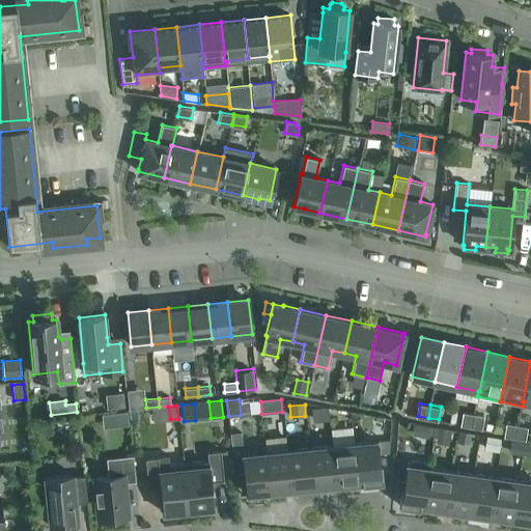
[(323,408),(311,409),(313,423),(329,421),(328,408),(323,408)]
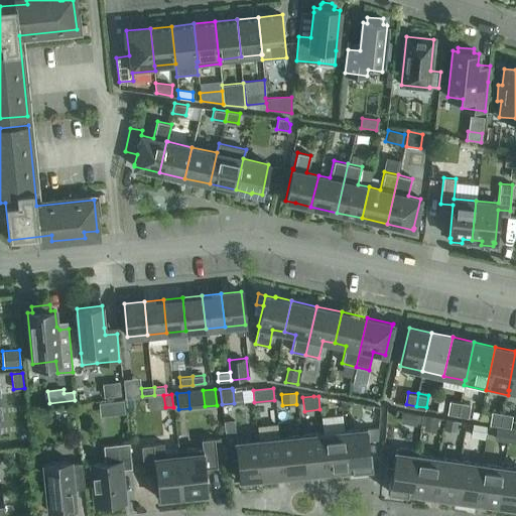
[(460,414),(462,401),(450,399),(448,412),(460,414)]
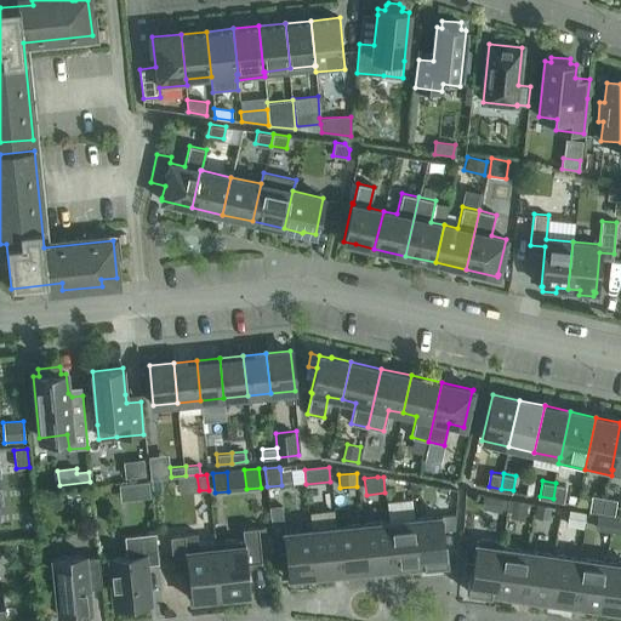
[(148,482),(132,484),(134,500),(151,497),(148,482)]
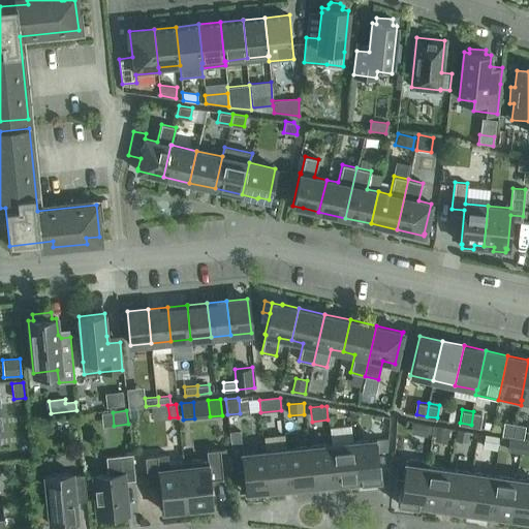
[(484,413),(473,411),(471,425),(481,427),(484,413)]
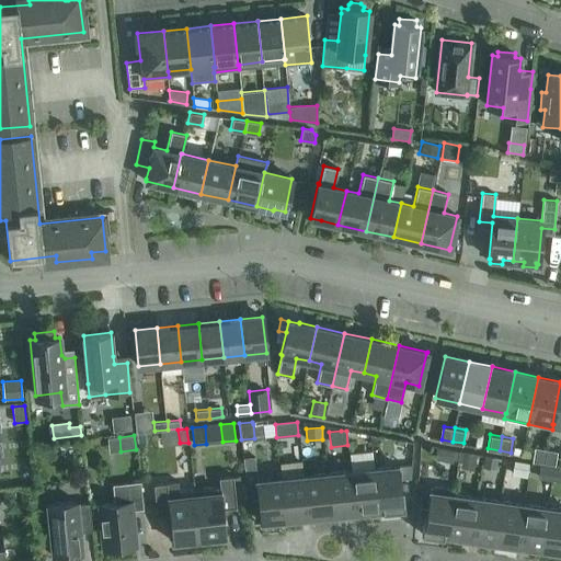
[(545,461),(547,447),(536,446),(535,460),(545,461)]
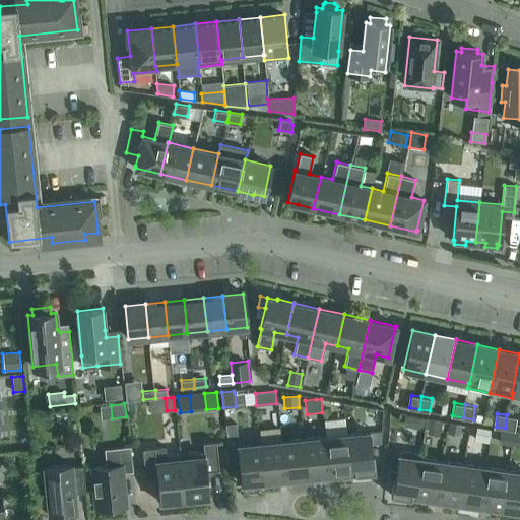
[(405,414),(404,421),(420,425),(421,417),(405,414)]
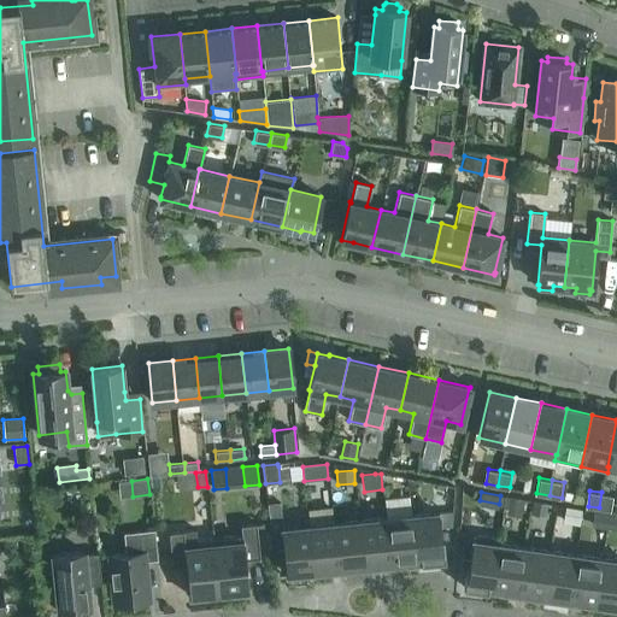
[(601,492),(599,507),(612,509),(615,494),(601,492)]
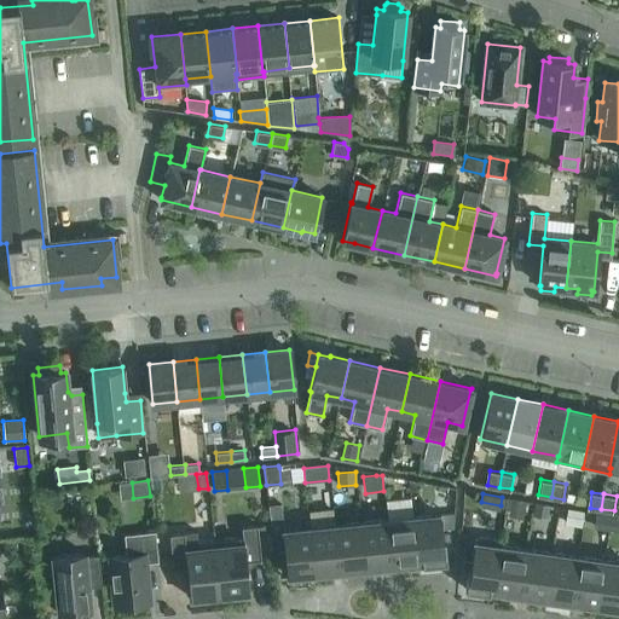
[(507,498),(504,510),(524,513),(526,501),(507,498)]
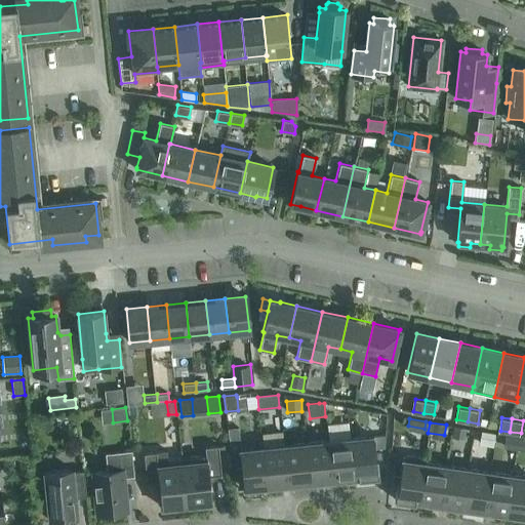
[(453,427),(450,437),(465,439),(466,429),(453,427)]
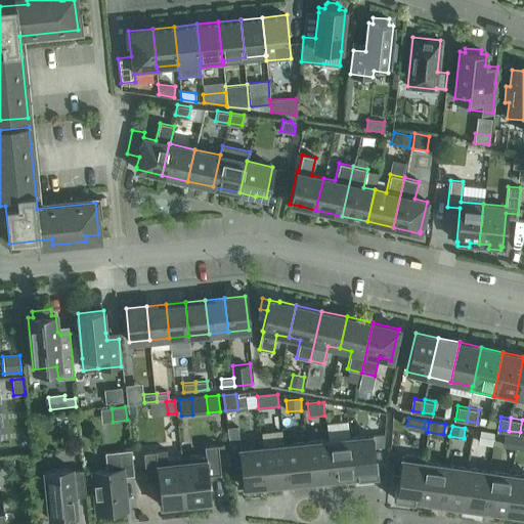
[(237,427),(227,428),(229,444),(239,443),(237,427)]
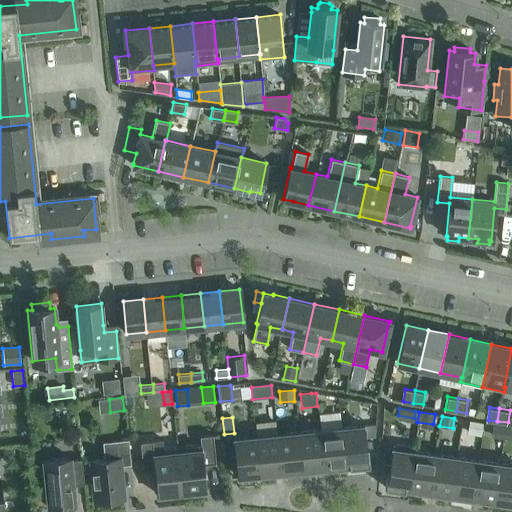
[(468,421),(466,434),(481,436),(483,423),(468,421)]
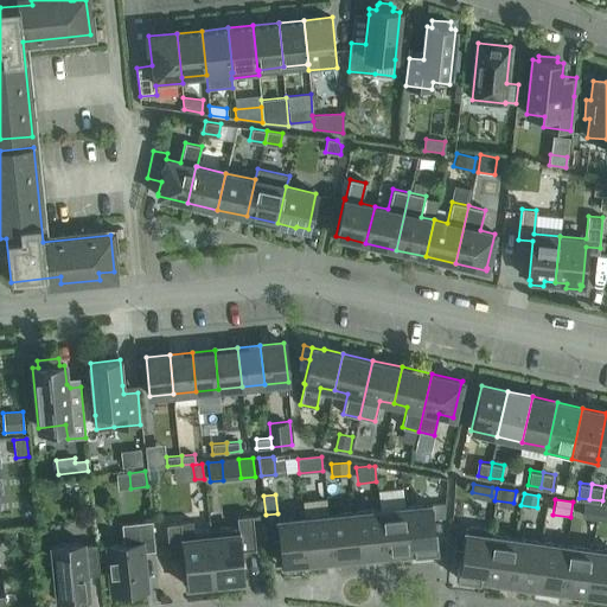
[(445,518),(445,503),(432,504),(433,519),(445,518)]
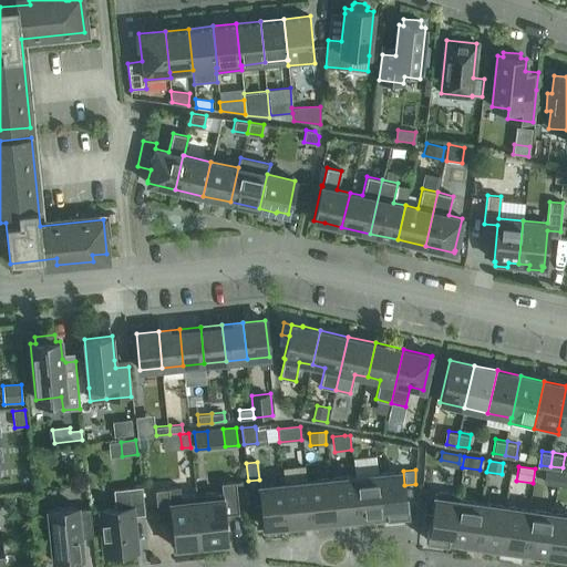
[(546,470),(544,485),(556,486),(558,472),(546,470)]
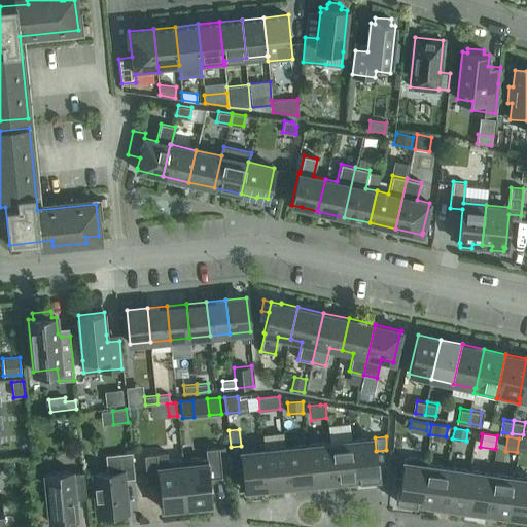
[(375,437),(351,441),(355,479),(359,479),(359,481),(380,479),(378,459),(377,459),(376,451),(375,437)]
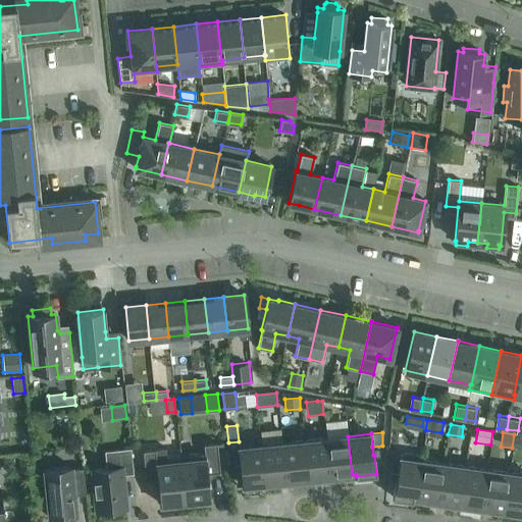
[(521,435),(514,434),(512,448),(521,449),(521,435)]
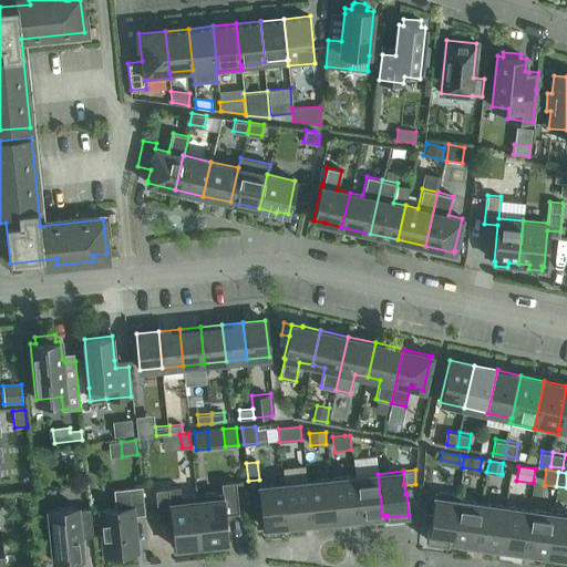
[(359,517),(382,515),(378,474),(354,476),(359,517)]
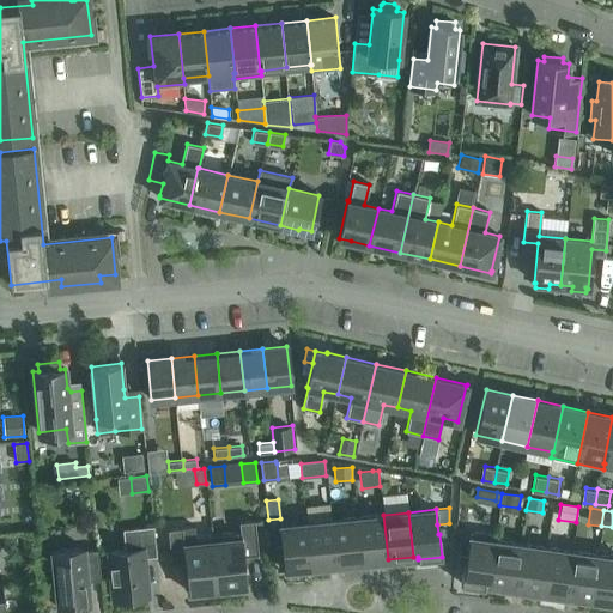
[(362,562),(388,559),(383,515),(358,517),(362,562)]
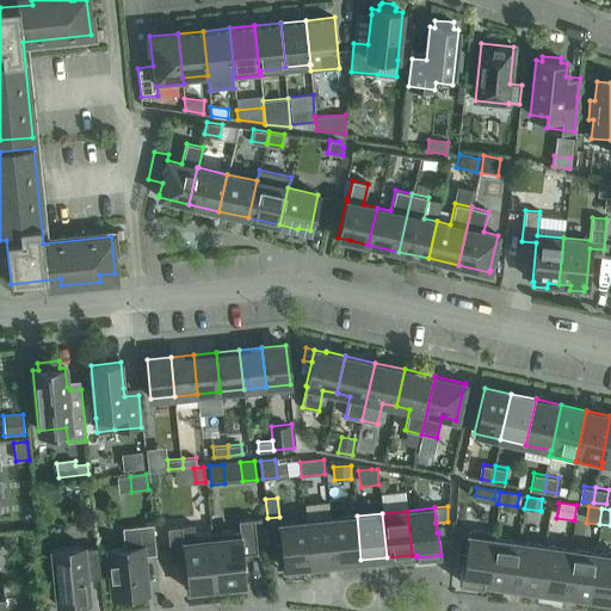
[(335,563),(360,560),(357,516),(331,518),(335,563)]
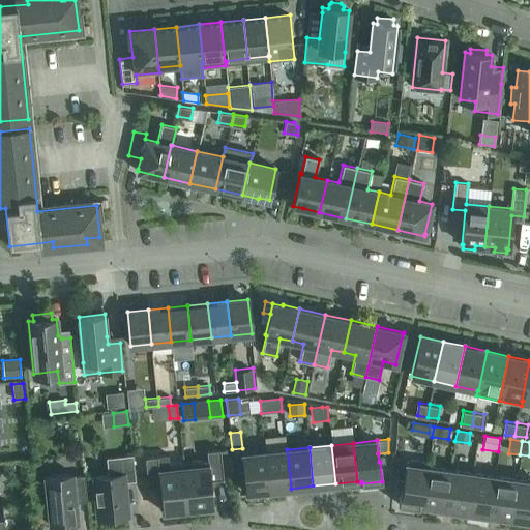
[(204,507),(213,506),(211,480),(223,478),(219,449),(206,450),(208,465),(183,467),(188,511),(204,509),(204,507)]
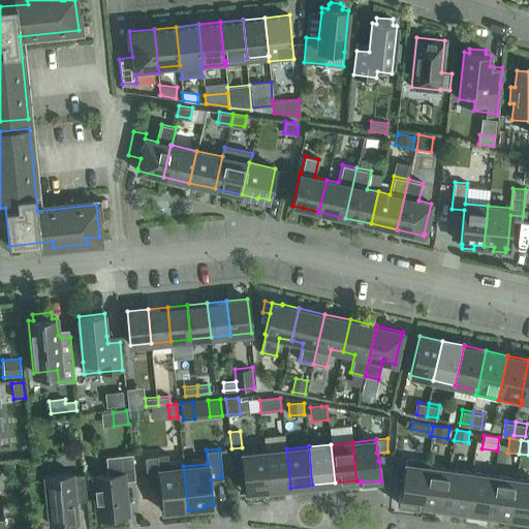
[(268,490),(290,488),(286,448),(265,450),(268,490)]
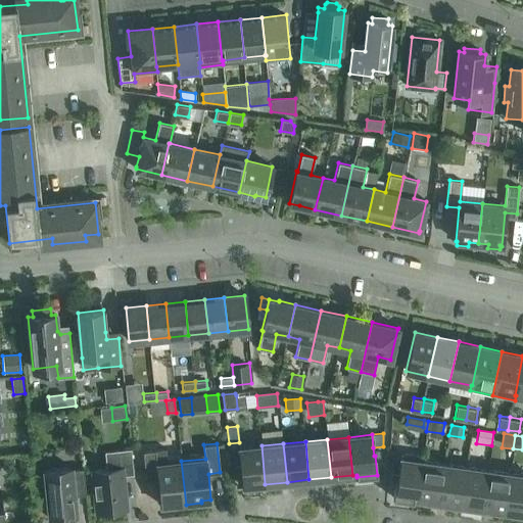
[(242,486),(265,484),(262,445),(238,448),(242,486)]
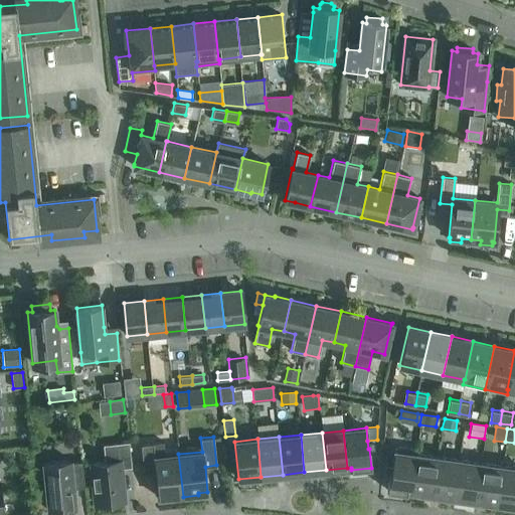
[(92,464),(96,504),(124,501),(121,468),(132,467),(129,442),(104,445),(105,460),(103,463),(92,464)]
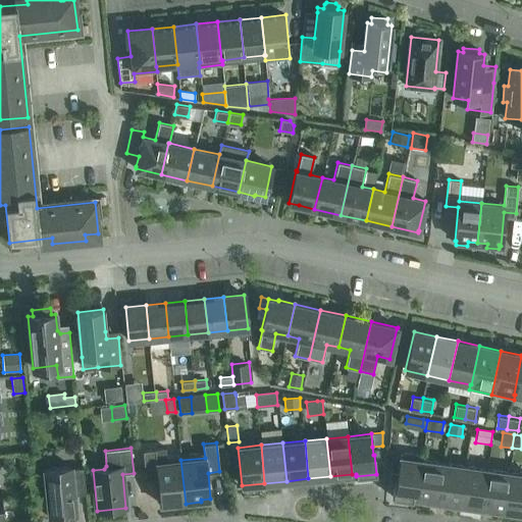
[(169,506),(186,504),(180,460),(157,463),(156,449),(143,451),(145,479),(157,478),(160,505),(169,504),(169,506)]
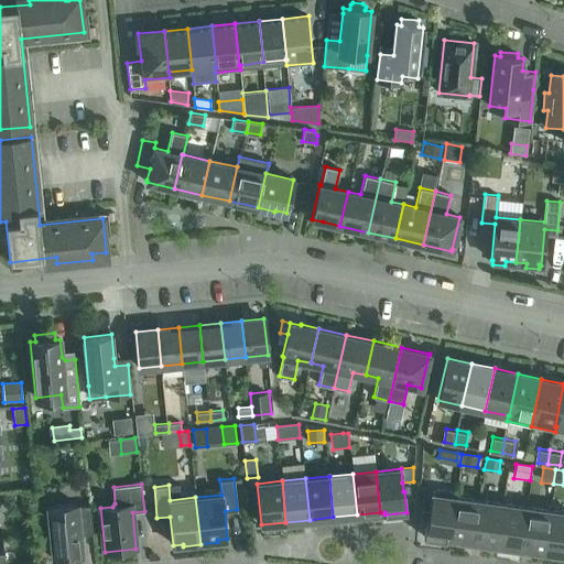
[(449,539),(456,497),(456,492),(434,489),(434,488),(432,488),(429,517),(426,517),(424,537),(446,540),(446,538),(449,539)]
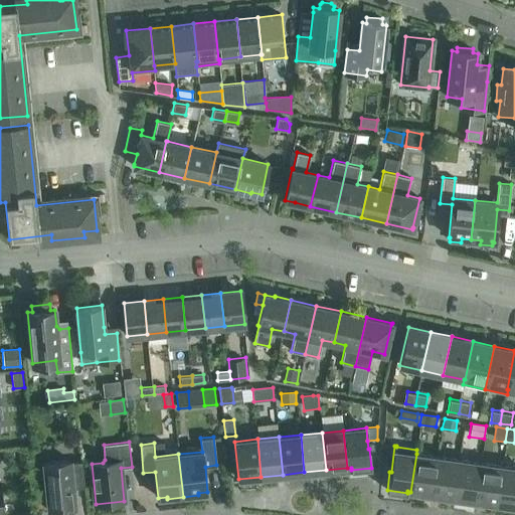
[(27,449),(18,450),(19,460),(28,459),(27,449)]
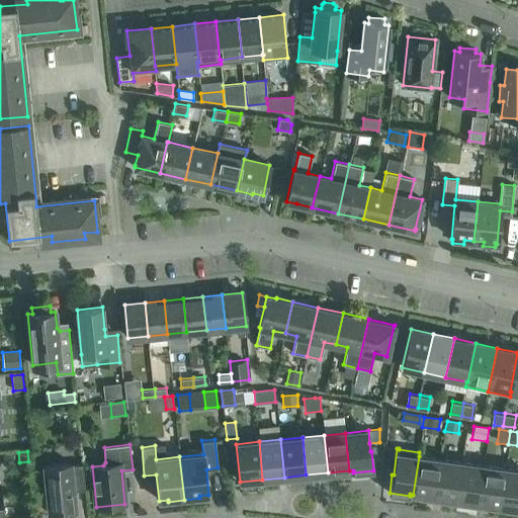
[(13,452),(4,453),(4,460),(13,459),(13,452)]
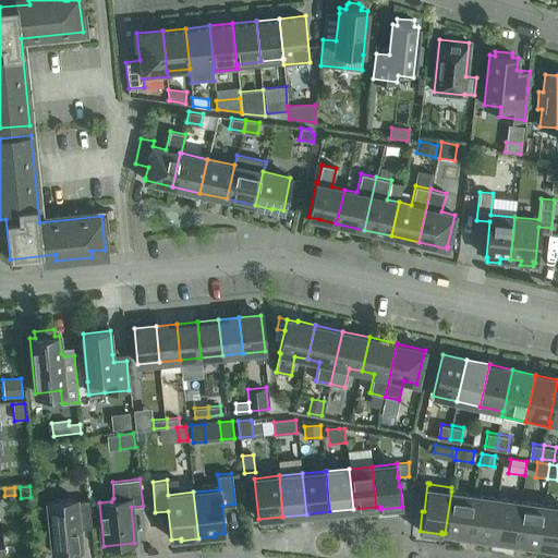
[(469,536),(474,495),(451,492),(445,533),(469,536)]
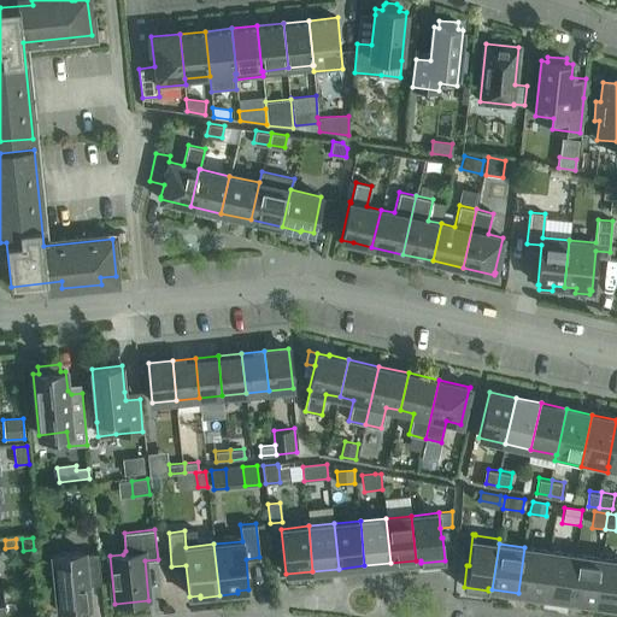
[(544,597),(550,551),(524,547),(518,593),(544,597)]
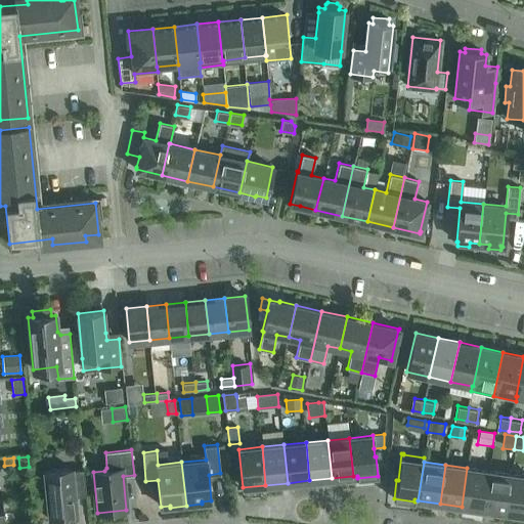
[(44,471),(49,518),(52,517),(53,521),(67,520),(66,516),(76,515),(75,500),(78,496),(86,495),(83,469),(72,471),(71,468),(44,471)]
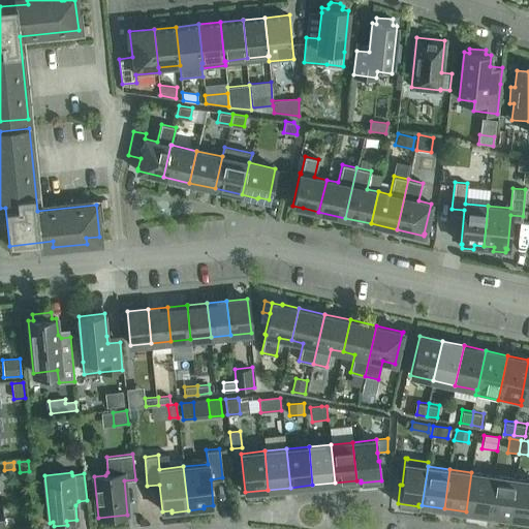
[(488,515),(494,475),(471,472),(466,511),(488,515)]
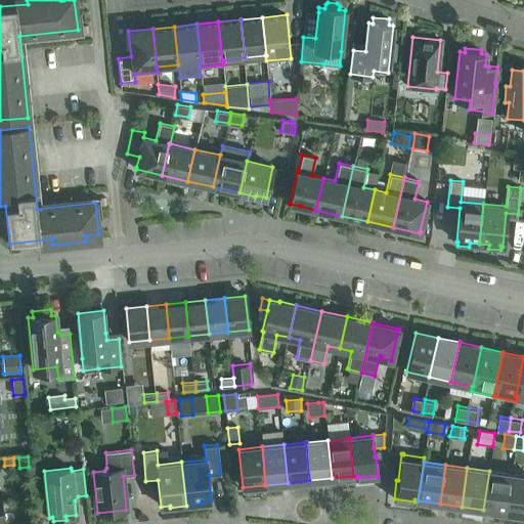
[(506,513),(511,475),(489,471),(483,510),(506,513)]
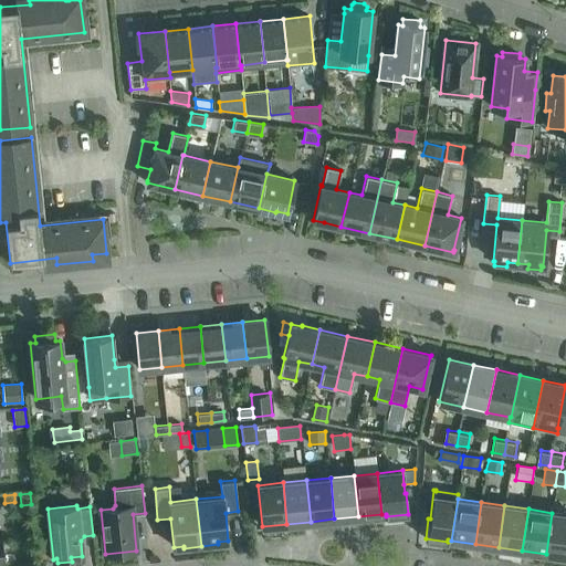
[(546,554),(565,556),(565,514),(552,513),(546,554)]
